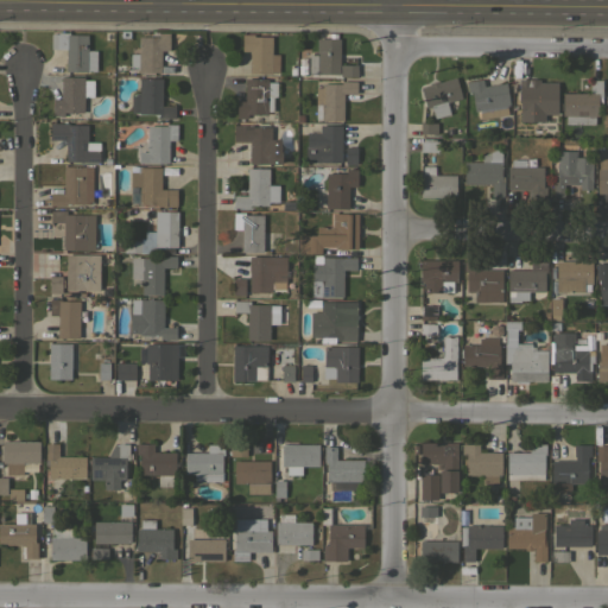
[(138,37),(153,37),(153,31),(158,31),(158,32),(169,32),(169,50),(160,50),(160,71),(138,71),(138,68),(130,68),(130,52),(138,52),(138,37)]
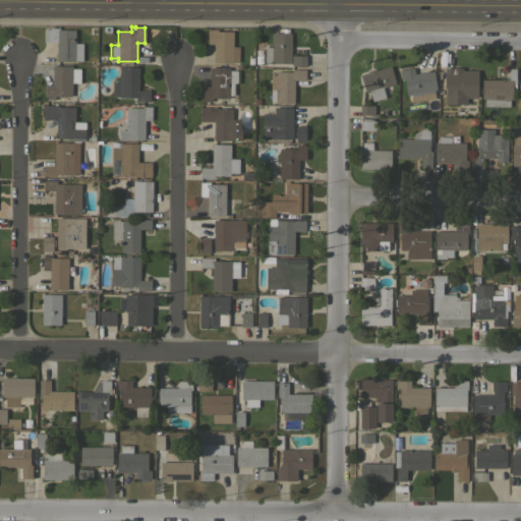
[(56,42),(43,42),(43,29),(49,29),(49,27),(59,27),(59,29),(74,29),(74,43),(82,43),(82,60),(74,60),(74,61),(56,61),(56,42)]
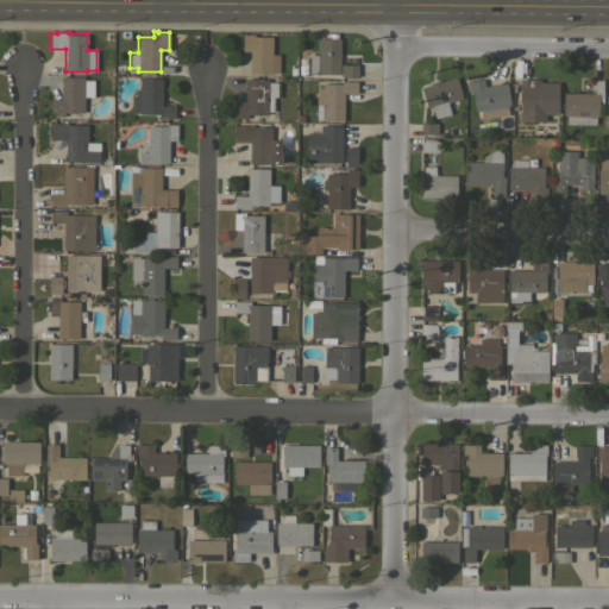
[(339,74),(316,74),(316,73),(308,73),(309,55),(316,55),(316,38),(328,38),(328,32),(337,32),(337,38),(340,38),(339,74)]
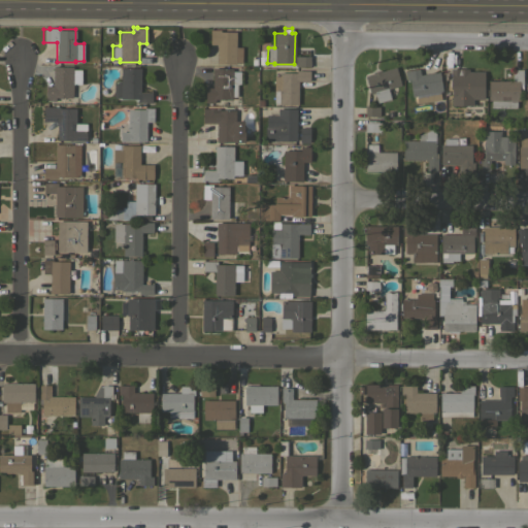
[(235,46),(242,46),(241,62),(235,62),(235,64),(217,63),(217,44),(209,44),(210,29),(220,29),(220,31),(235,31),(235,46)]
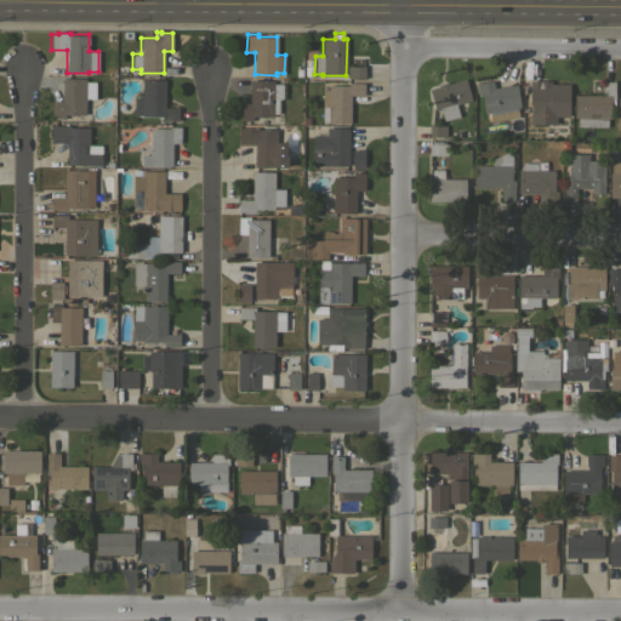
[(365,66),(365,78),(347,78),(347,66),(365,66)]
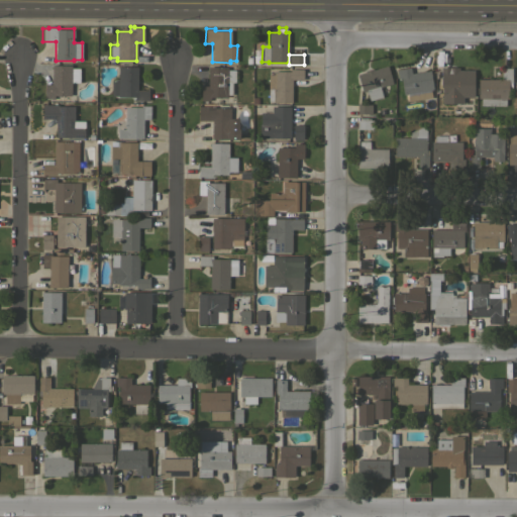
[(52,65),(72,65),(71,68),(80,68),(79,82),(71,82),(71,95),(54,95),(54,99),(44,98),(44,84),(52,84),(52,65)]
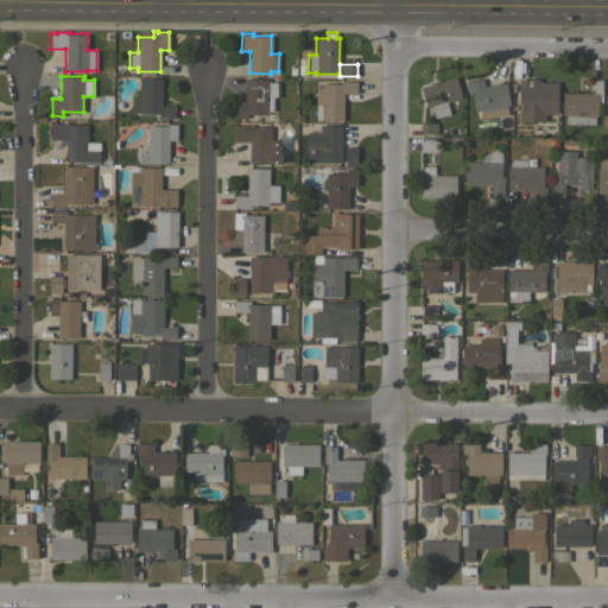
[(447,102),(449,113),(434,118),(430,106),(425,108),(419,87),(456,76),(462,97),(447,102)]
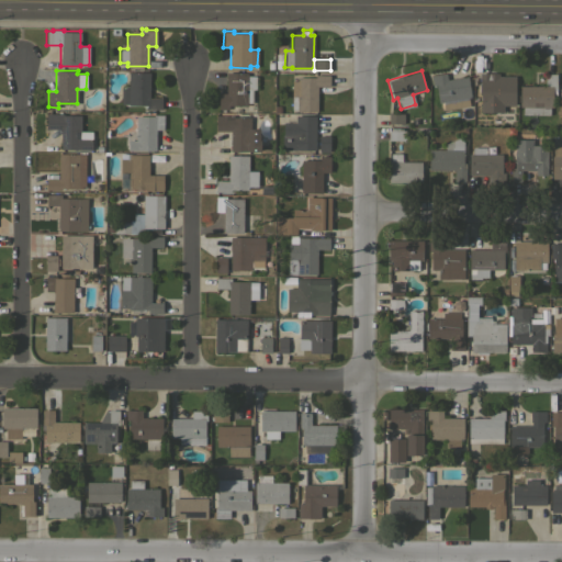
[(149,98),(161,98),(161,109),(146,109),(146,105),(128,105),(128,104),(122,104),(122,88),(128,88),(128,71),(149,71),(149,98)]
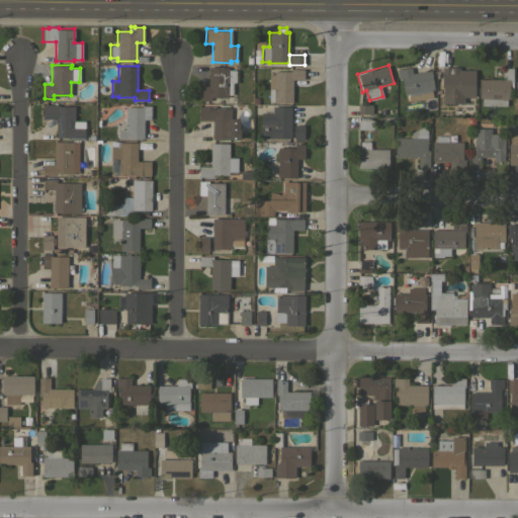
[(208,67),(228,67),(228,70),(236,70),(235,82),(233,82),(233,95),(228,94),(228,97),(217,97),(217,101),(210,101),(210,100),(201,100),(201,85),(208,86),(208,67)]
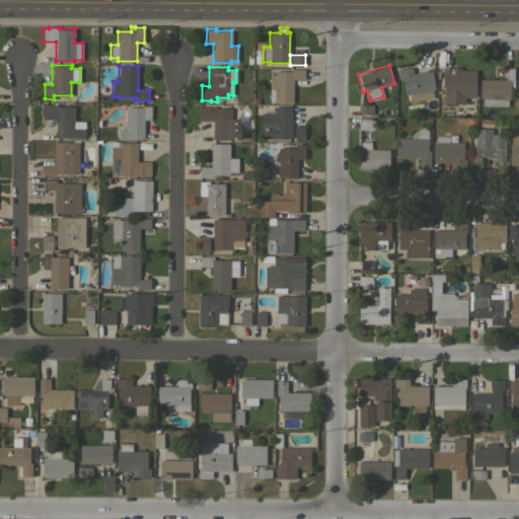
[(432,70),(435,89),(432,90),(434,97),(410,101),(409,93),(404,94),(402,78),(399,78),(397,69),(412,67),(413,73),(432,70)]
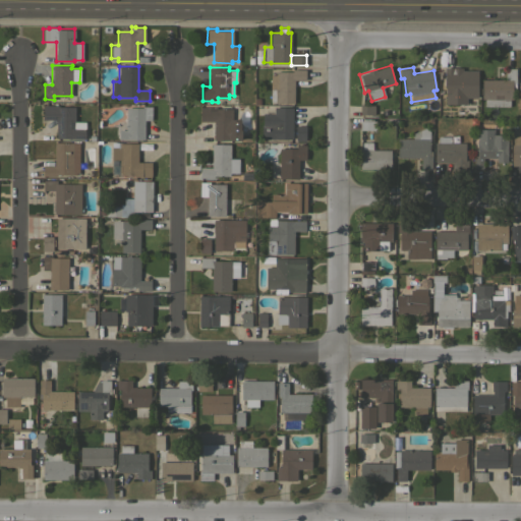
[(477,70),(477,97),(466,97),(466,103),(445,103),(445,87),(444,87),(444,67),(462,67),(462,70),(477,70)]
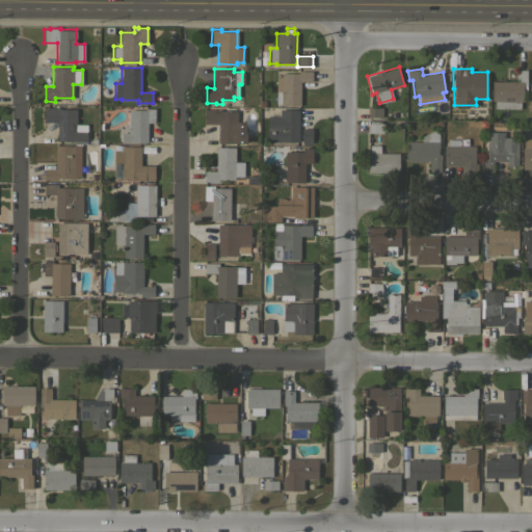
[(515,81),(515,70),(527,70),(526,90),(523,90),(523,102),(520,102),(520,108),(495,108),(495,102),(491,102),(493,81),(515,81)]
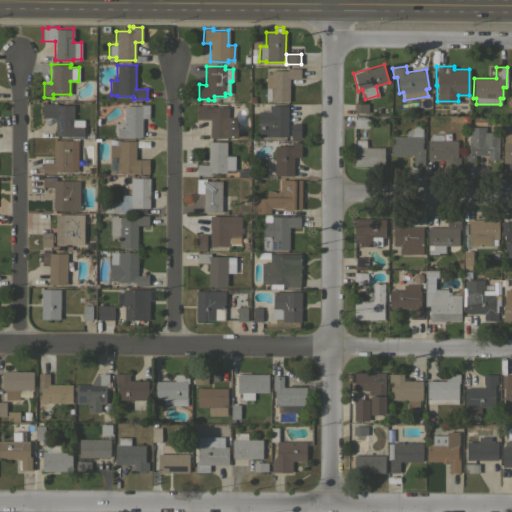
[(289,101),(286,101),(286,102),(281,102),(281,101),(278,101),(278,102),(274,102),(274,101),(270,101),(270,100),(266,100),(266,73),(271,73),(271,70),(287,70),(287,68),(300,68),(300,70),(301,70),(301,75),(300,75),(300,78),(289,78),(289,101)]
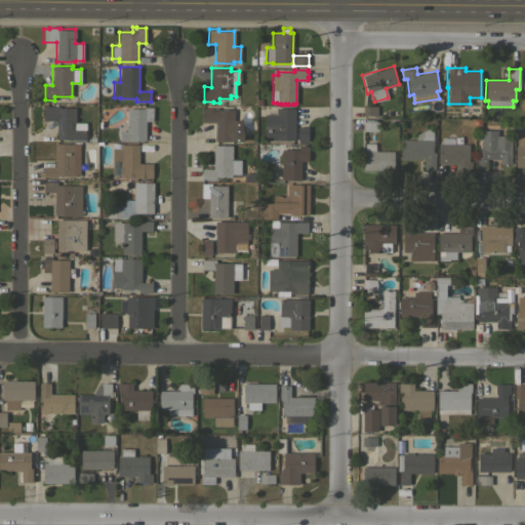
[(75,122),(85,122),(85,139),(56,139),(56,121),(43,121),(43,106),(59,106),(59,108),(76,108),(75,122)]
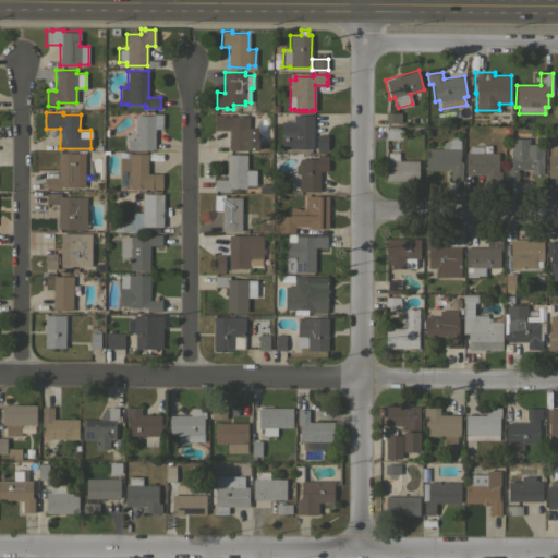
[(401,112),(401,122),(386,122),(386,112),(401,112)]
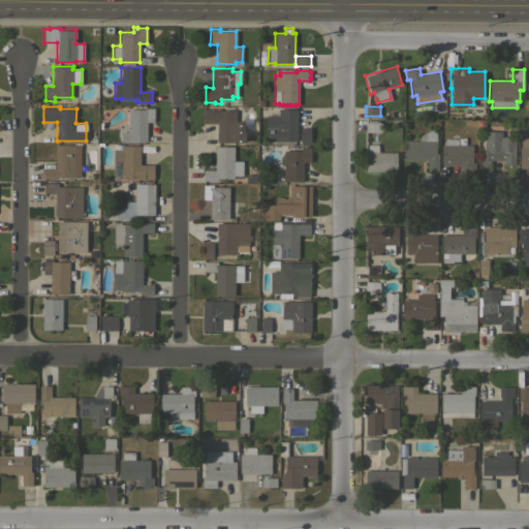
[(128,109),(145,110),(145,107),(154,107),(154,122),(147,122),(147,142),(128,142),(120,142),(121,131),(128,131),(128,109)]
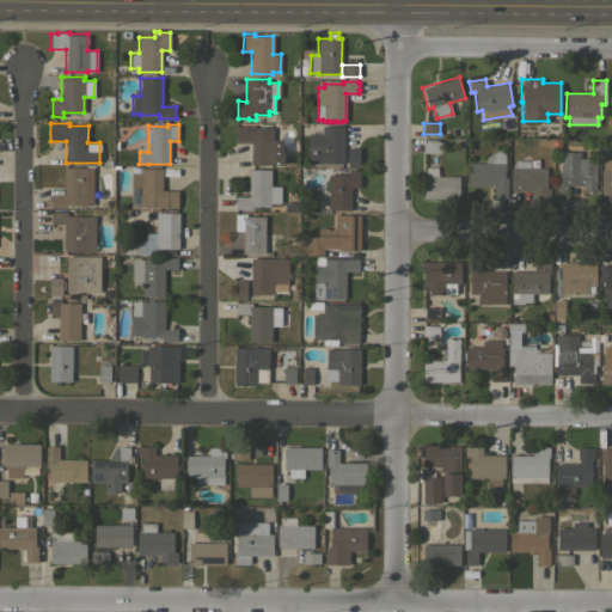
[(273,145),(281,146),(281,163),(273,163),(273,165),(250,164),(251,142),(234,142),(234,126),(246,126),(246,128),(251,128),(251,127),(273,127),(273,145)]
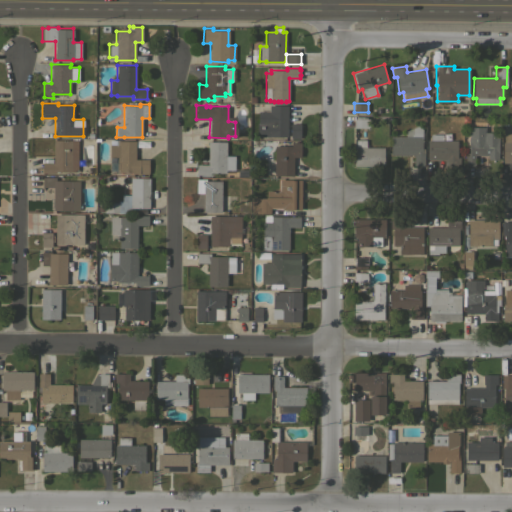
[(287,136),(257,136),(257,122),(258,122),(258,111),(262,111),(262,108),(269,108),(269,105),(287,105),(287,136)]
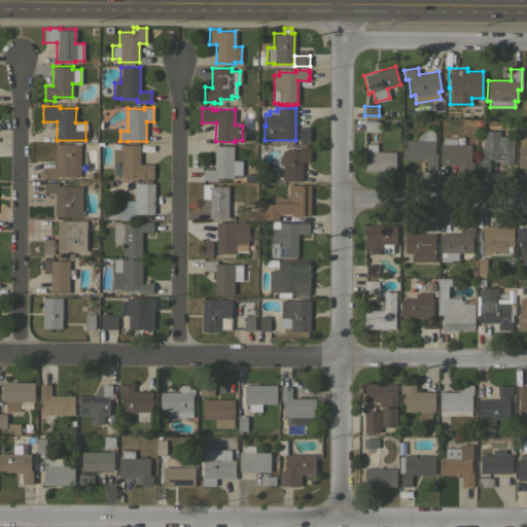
[(366,121),(366,119),(377,119),(377,121),(380,121),(380,131),(363,131),(363,121),(366,121)]
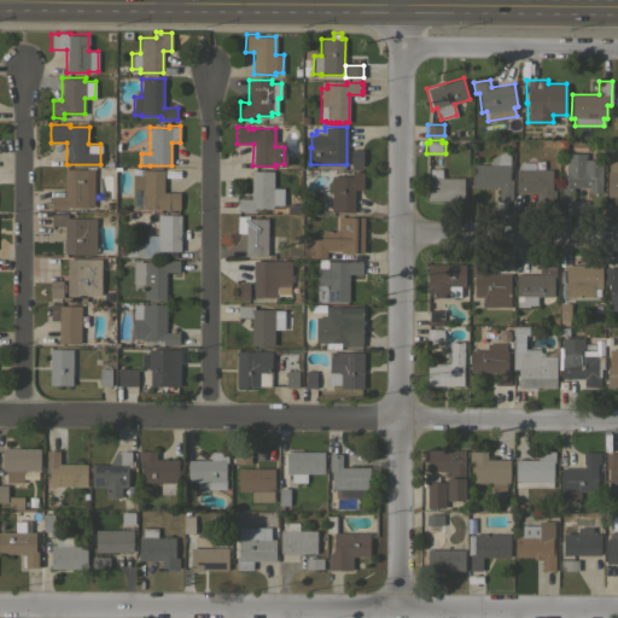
[(362,167),(350,167),(350,149),(362,150),(362,167)]
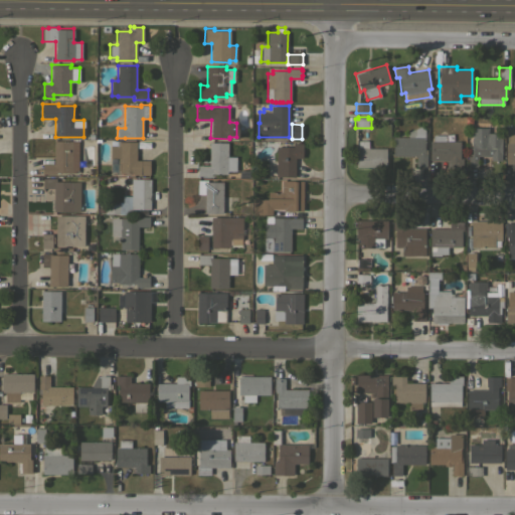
[(420,126),(424,130),(424,149),(426,149),(426,166),(415,166),(415,155),(393,155),(393,137),(407,137),(408,131),(420,126)]
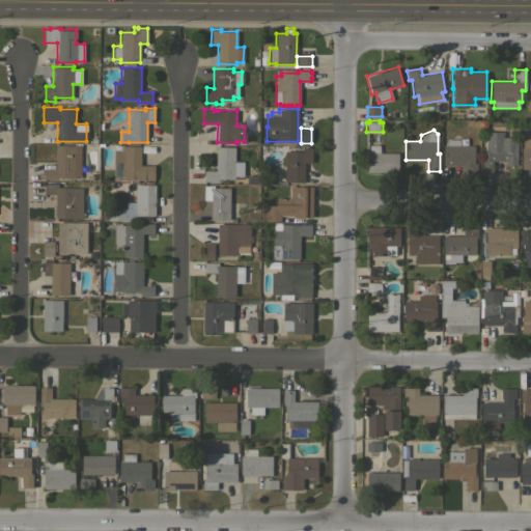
[(486,132),(503,131),(503,137),(516,137),(516,165),(506,165),(506,161),(492,161),(493,172),(483,172),(483,159),(486,159),(486,132)]
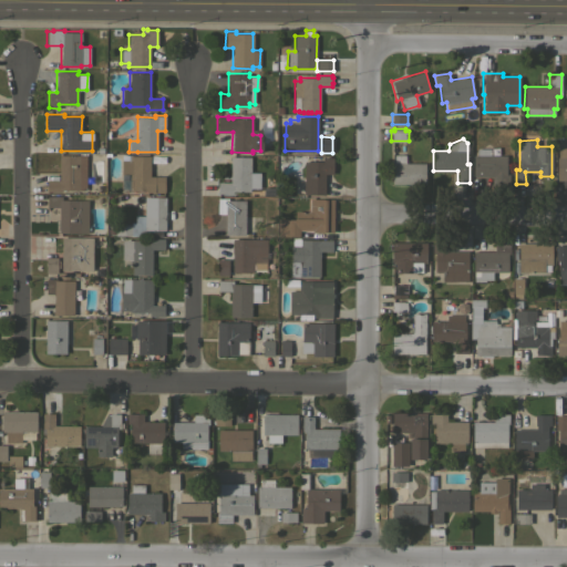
[(566,147),(566,179),(556,179),(557,157),(558,157),(558,147),(566,147)]
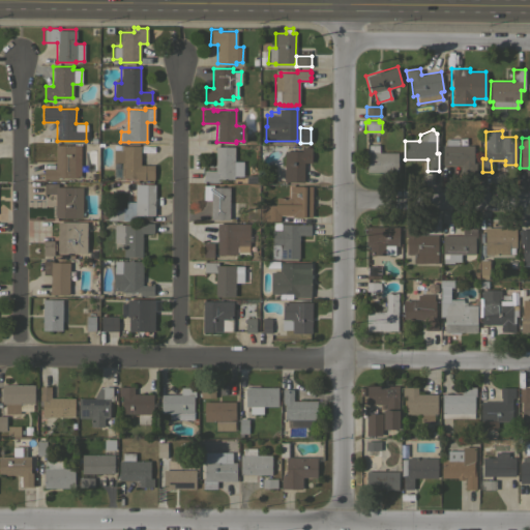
[(445,145),(445,139),(459,139),(459,145),(473,145),(473,163),(476,163),(476,171),(462,171),(462,165),(442,165),(442,145),(445,145)]
